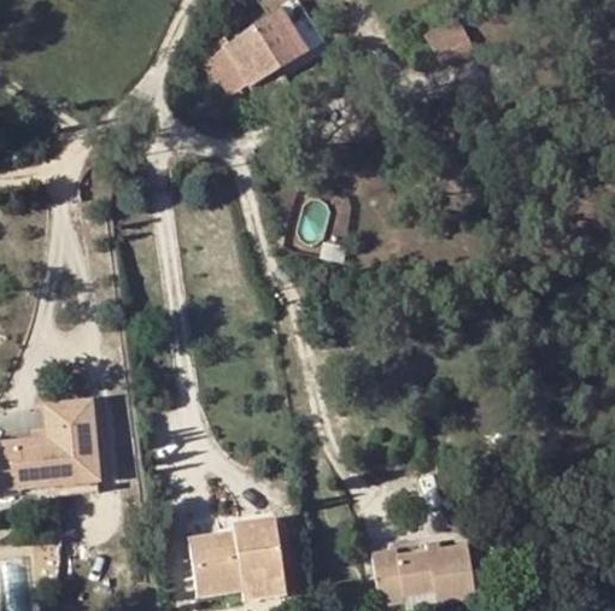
[(267,0),(274,10),(224,42),(251,84),(309,50),(281,5),(290,0),(267,0)]
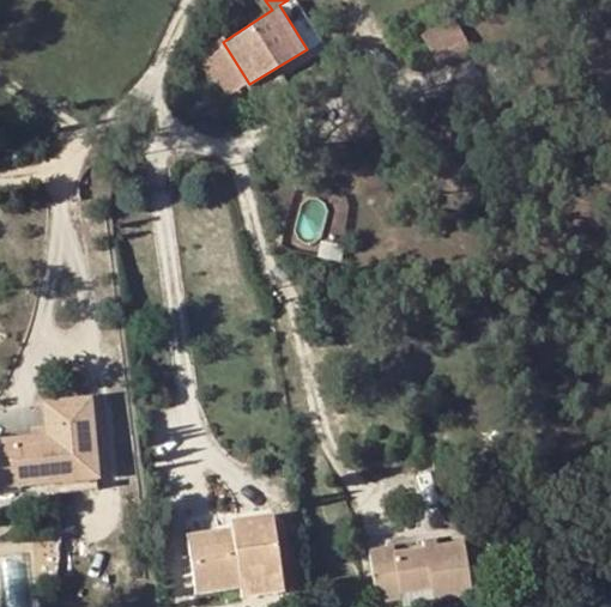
[(470,47),(453,14),(424,30),(440,62),(470,47)]
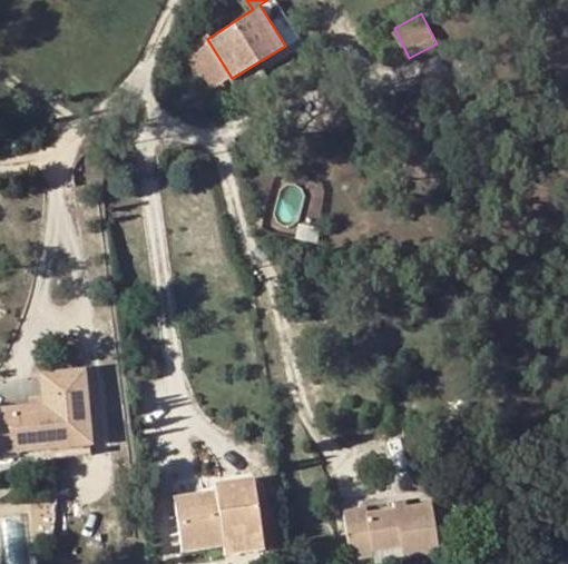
[(68,392),(87,391),(85,368),(67,369),(68,392)]
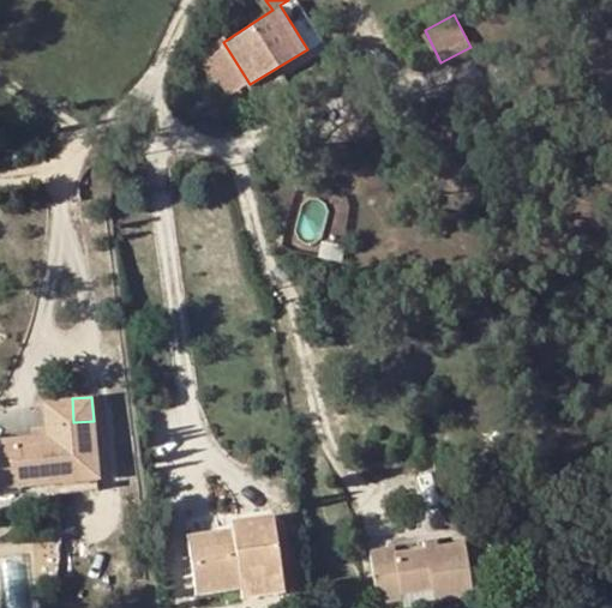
[(72,398),(46,401),(49,433),(0,437),(0,482),(57,477),(97,473),(94,421),(73,422),(72,398)]
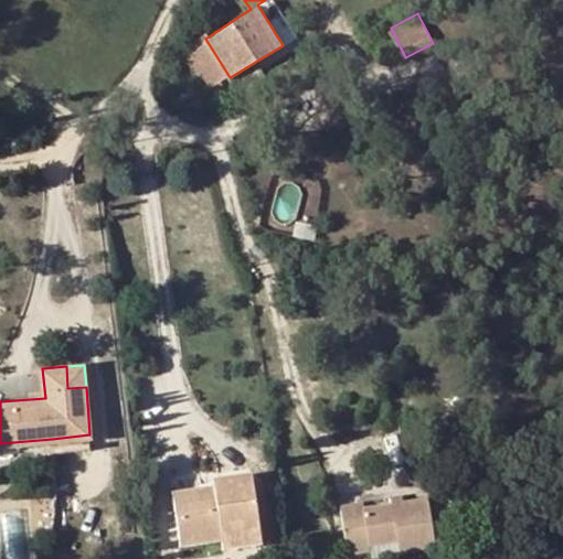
[(52,439),(53,449),(92,445),(89,434),(52,439)]
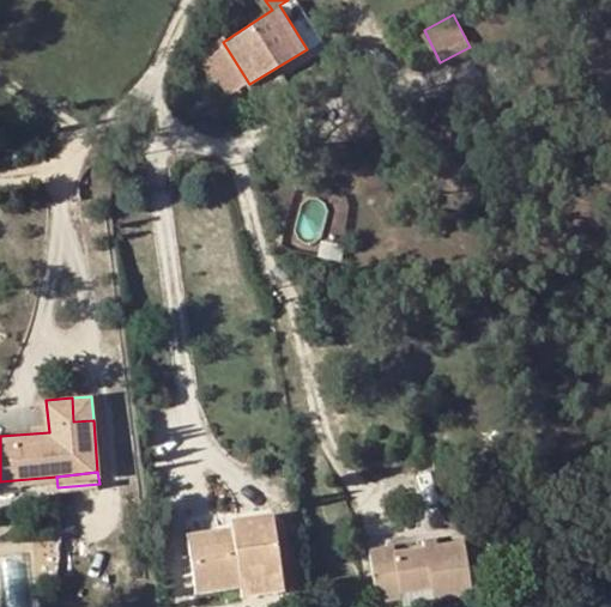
[(234,528),(234,526),(189,532),(199,590),(242,583),(241,577),(283,570),(274,511),(247,515),(248,527),(234,528)]
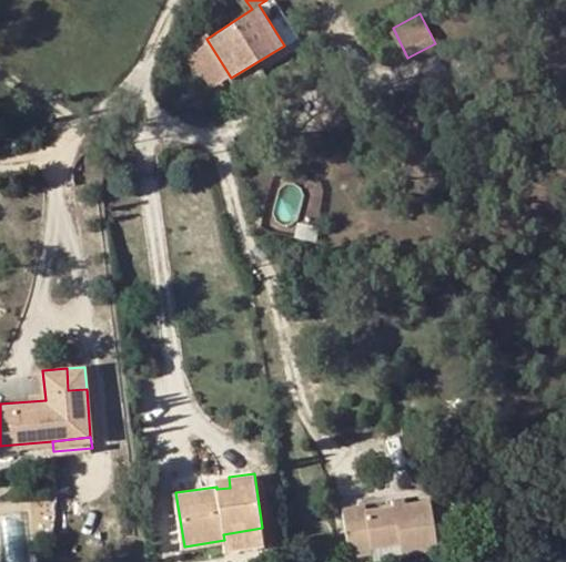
[(229,477),(215,479),(216,487),(216,489),(230,488),(229,477)]
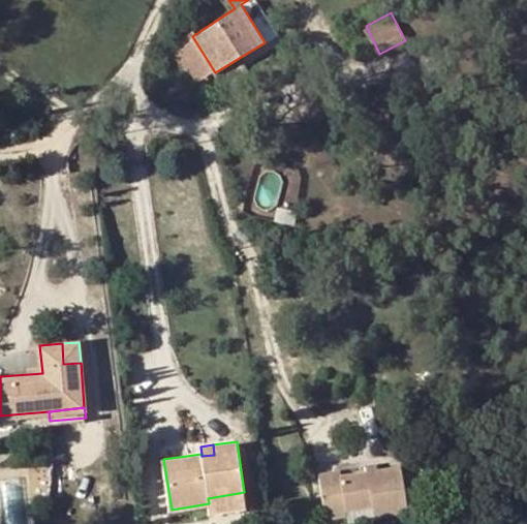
[(401,464),(379,468),(367,469),(342,473),(342,467),(320,469),(327,515),(347,513),(347,506),(374,503),(376,514),(408,509),(401,464)]
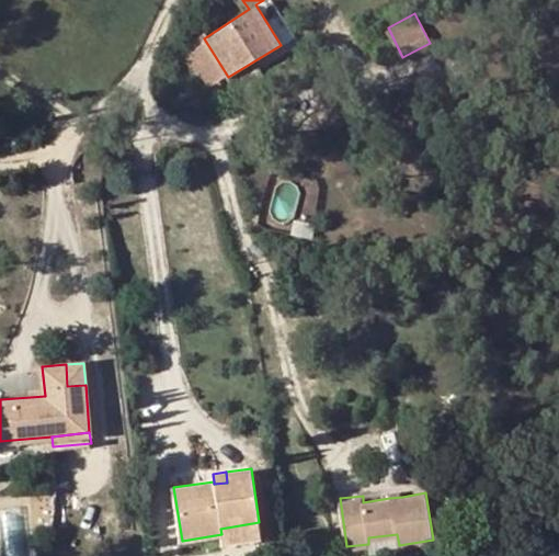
[(221,534),(182,541),(184,548),(262,536),(259,522),(220,529),(221,534)]
